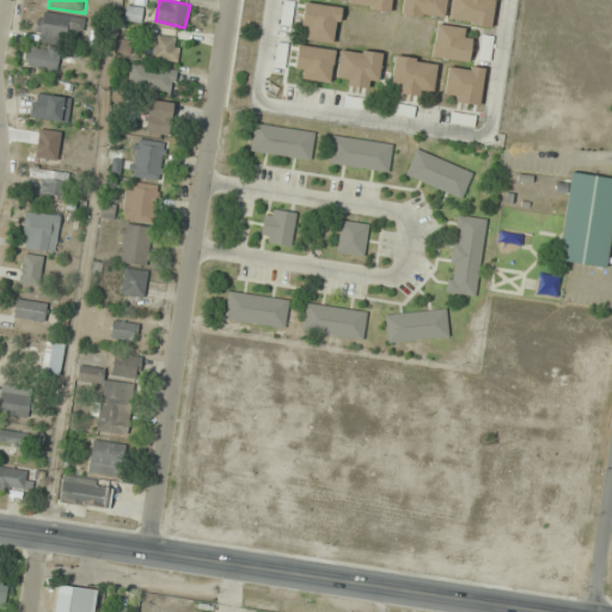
[(390,12),(390,0),(348,0),(348,7),(390,12)]
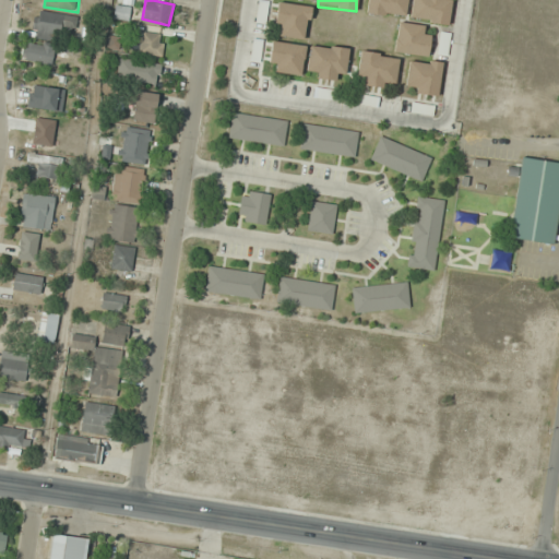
[(367,0),(366,13),(405,19),(406,0),(367,0)]
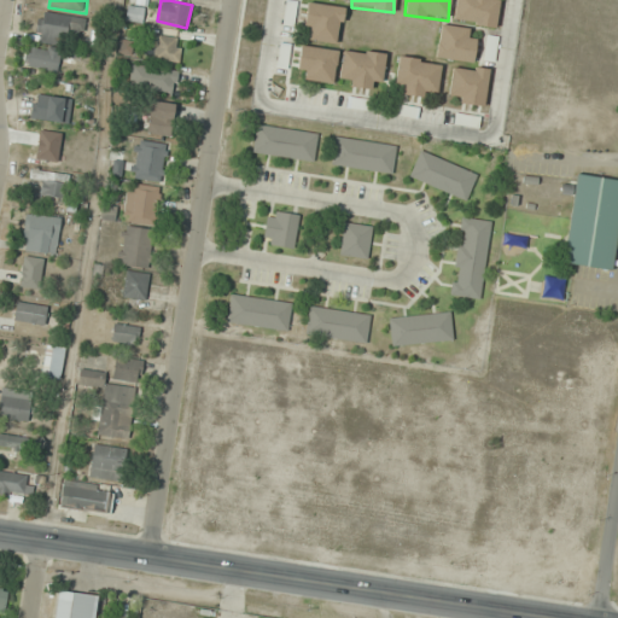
[(456,0),(453,22),(496,28),(501,0),(497,0),(456,0)]
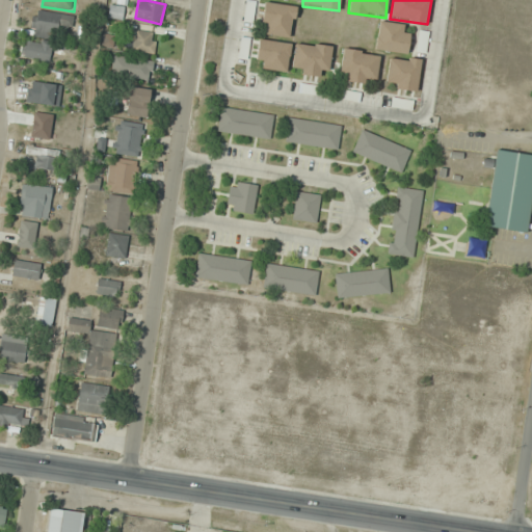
[(264,37),(295,35),(292,3),(262,5),(264,37)]
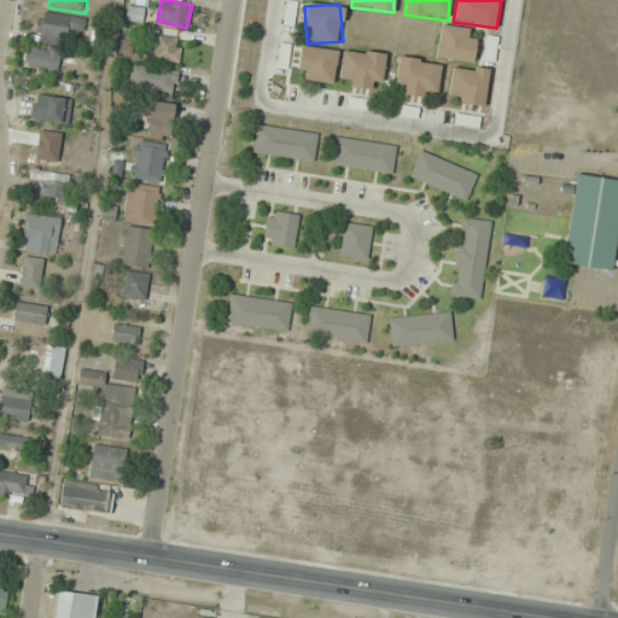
[(143,7),(127,6),(127,21),(143,22),(143,7)]
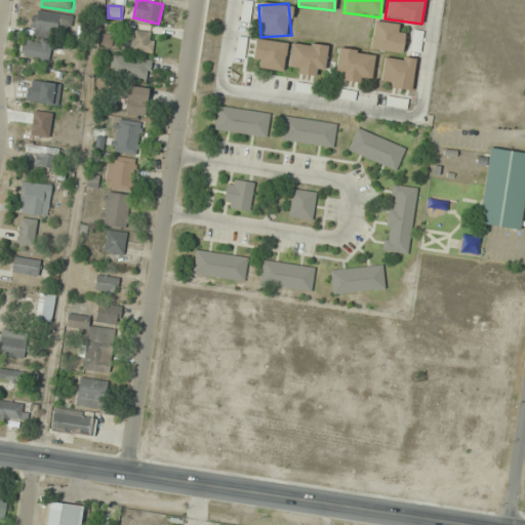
[(34,34),(58,32),(57,27),(72,26),(71,10),(32,15),(34,34)]
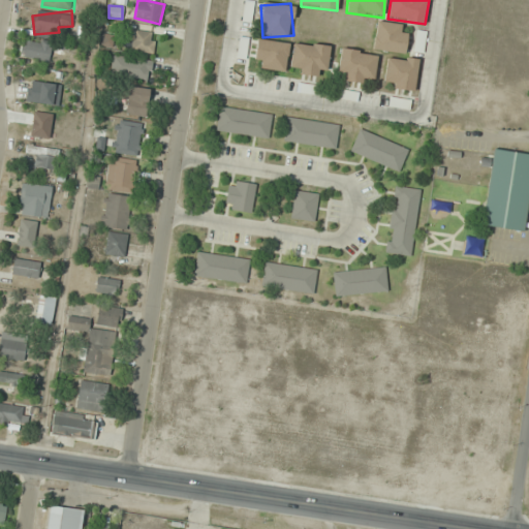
[(407,26),(377,21),(372,49),(402,55),(407,26)]
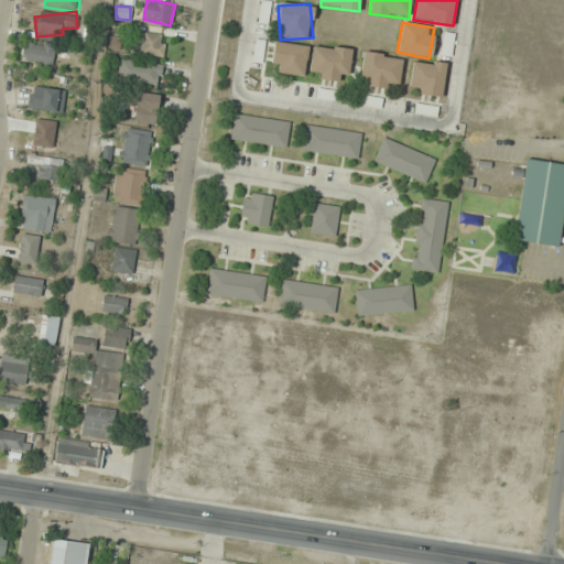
[(162,57),(166,36),(143,31),(140,53),(162,57)]
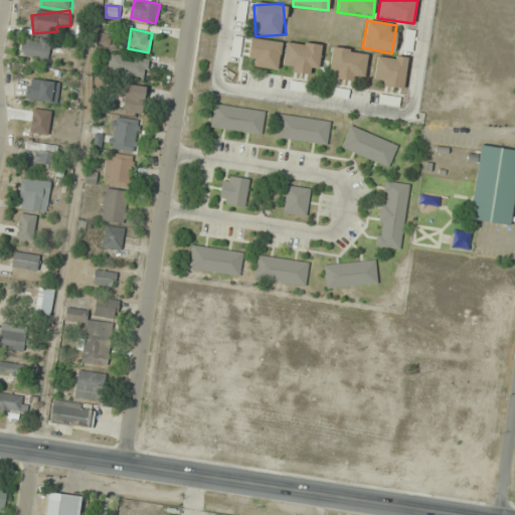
[(281,41),(249,38),(248,57),(255,57),(254,67),(279,69),(281,41)]
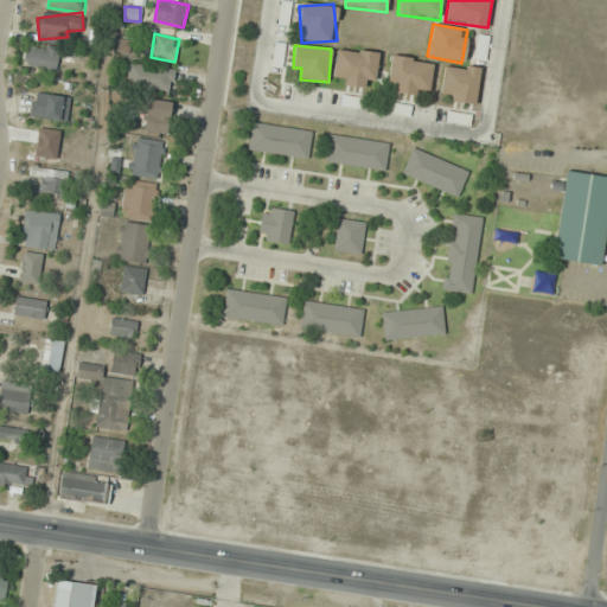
[(58,48),(26,48),(26,68),(58,68),(58,48)]
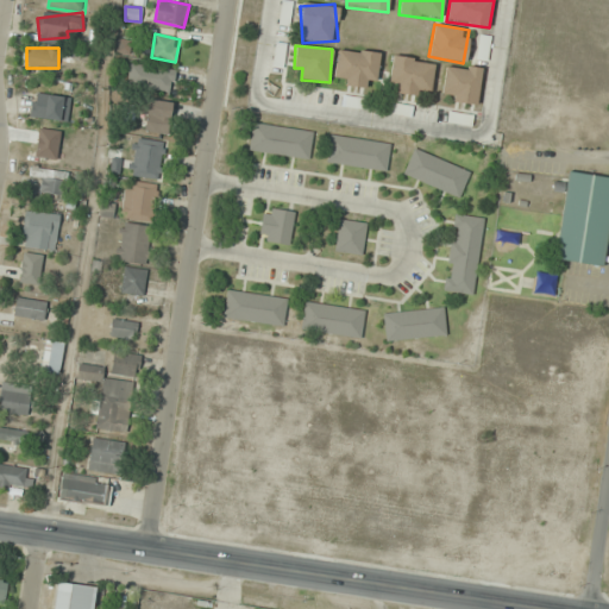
[(366,80),(377,81),(380,52),(338,48),(333,83),(366,87),(366,80)]
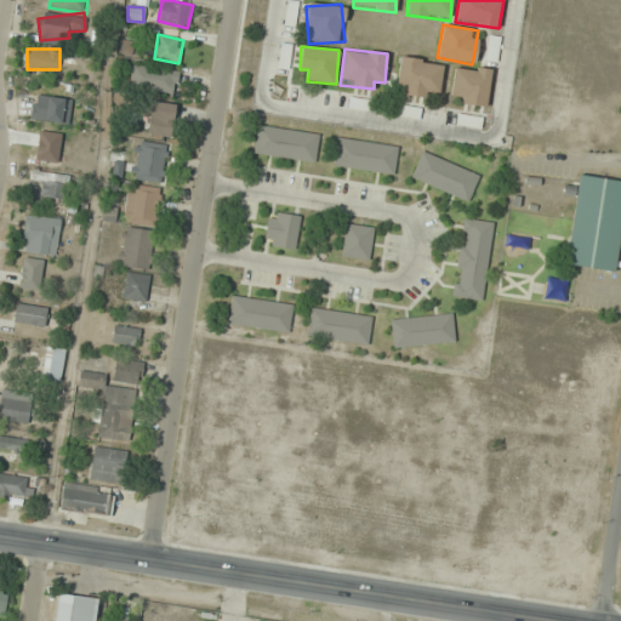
[(406,86),(405,95),(438,100),(443,63),(399,57),(396,84),(406,86)]
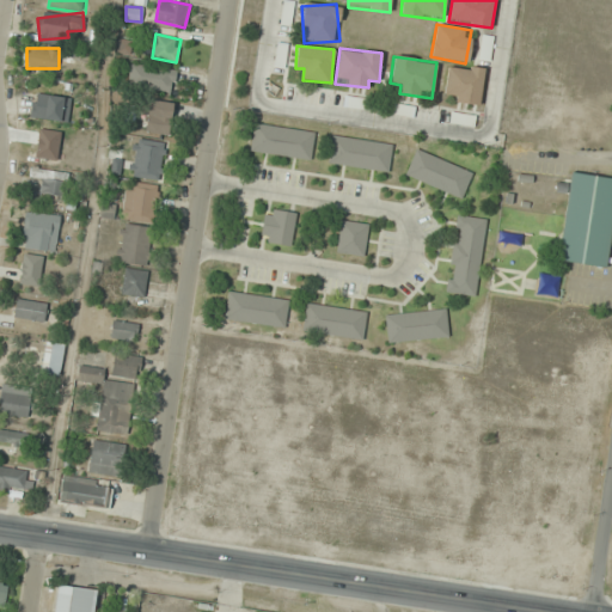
[(484,71),(448,65),(444,99),(479,105),(484,71)]
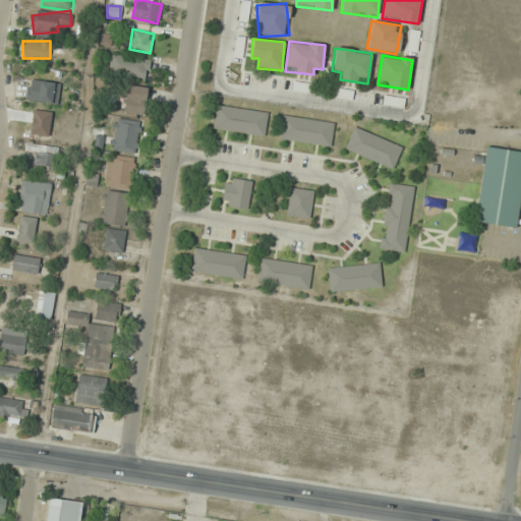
[(148,78),(150,61),(117,56),(114,73),(148,78)]
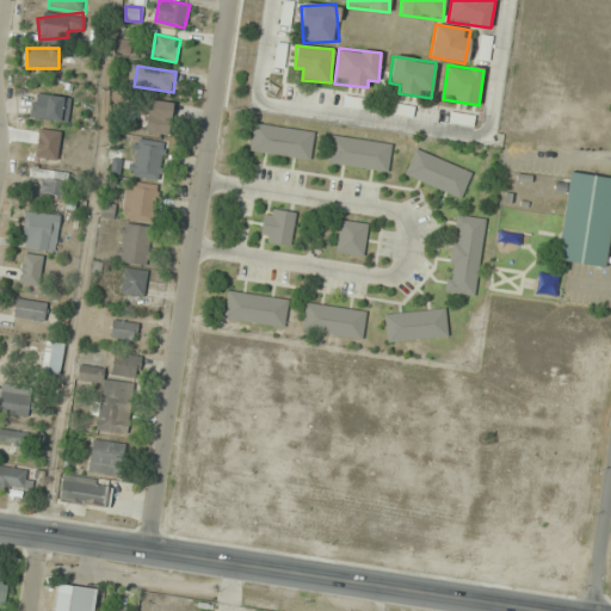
[(60,122),(65,98),(36,93),(32,116),(60,122)]
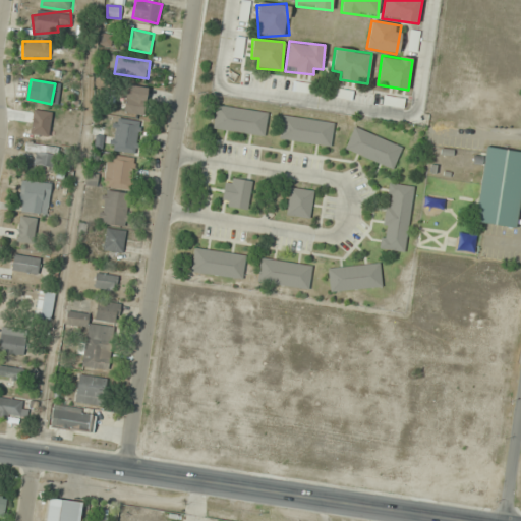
[(125,85),(123,113),(145,115),(147,87),(125,85)]
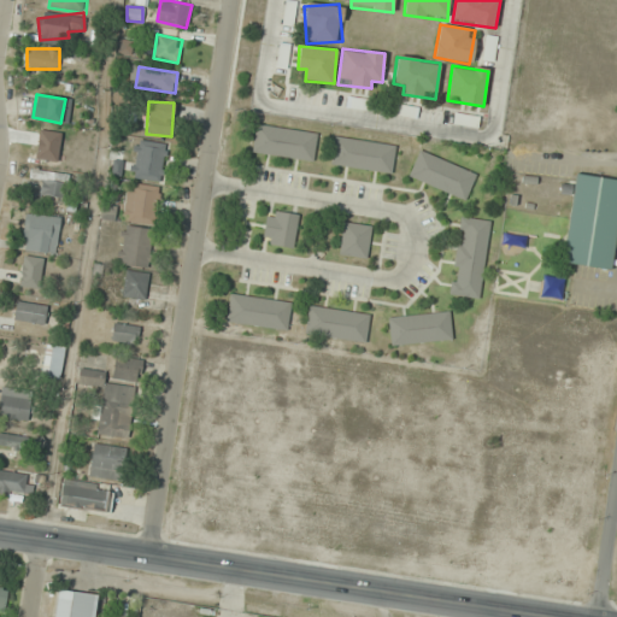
[(392,113),(416,119),(418,109),(394,103),(392,113)]
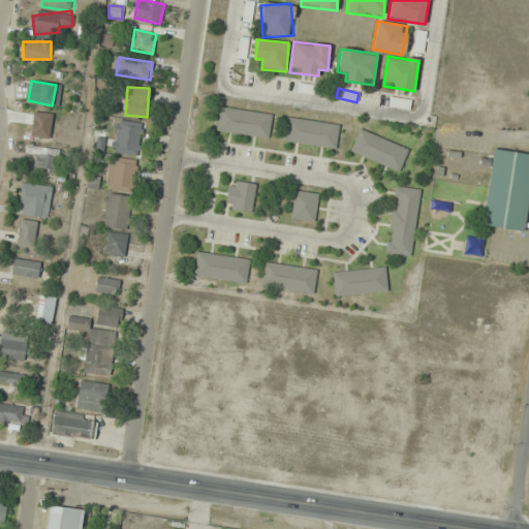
[(273,114),(219,106),(216,131),(269,138),(273,114)]
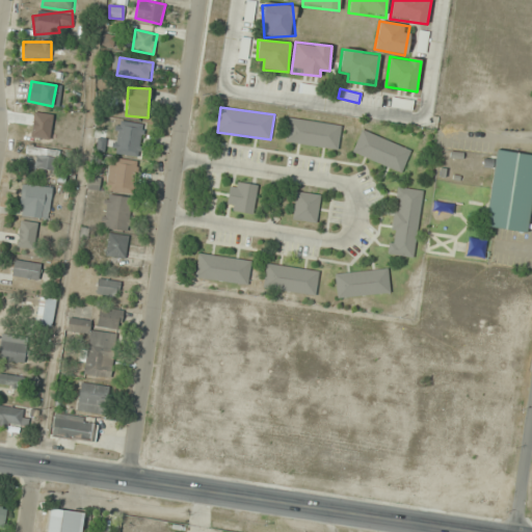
[(342,126),(288,116),(284,142),(338,151),(342,126)]
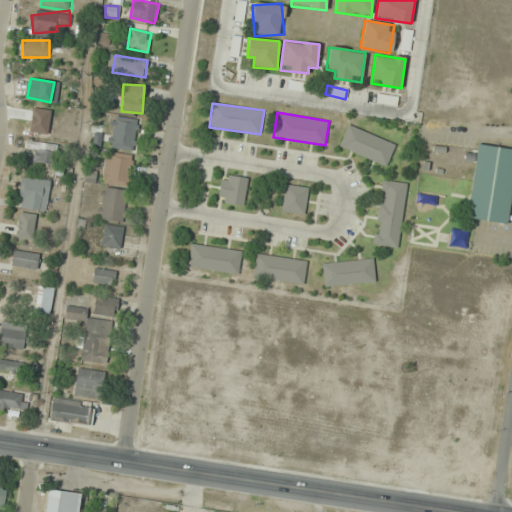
[(137,119),(113,116),(110,148),(134,150),(137,119)]
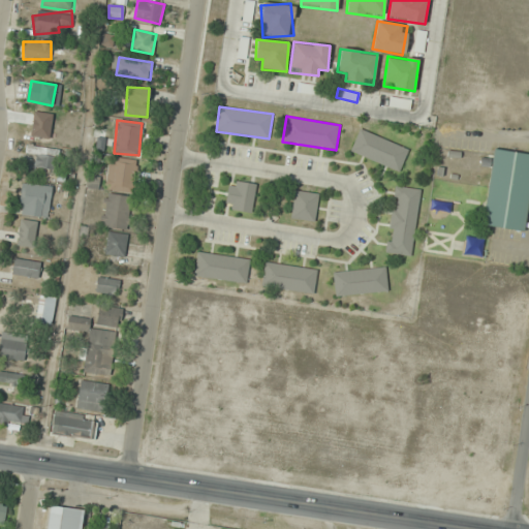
[(409,149),(360,128),(349,152),(399,173),(409,149)]
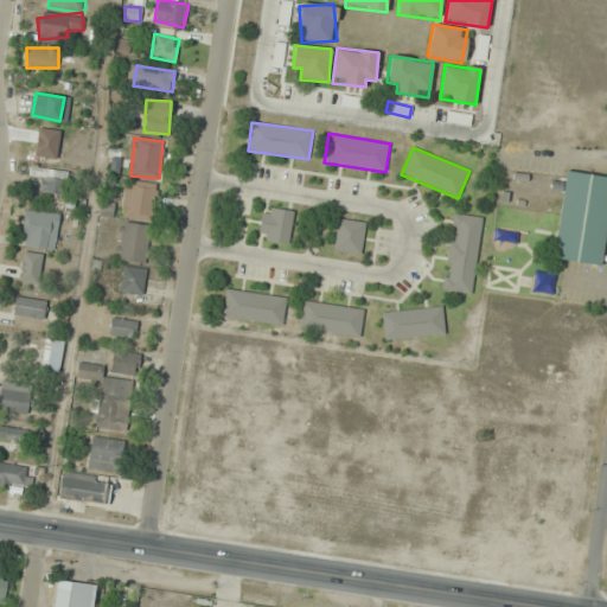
[(40,195),(66,195),(66,171),(42,170),(40,195)]
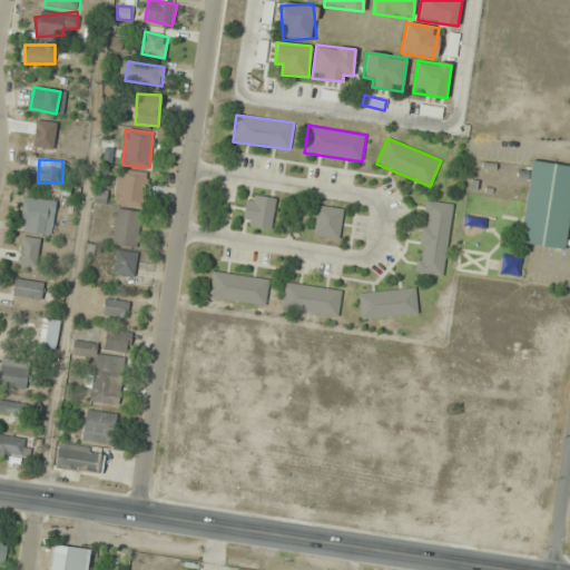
[(519,243),(564,249),(569,209),(569,166),(531,160),(519,243)]
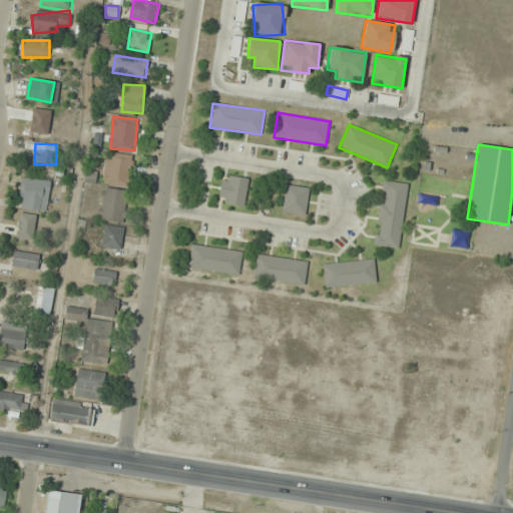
[(133,156),(111,151),(105,182),(127,187),(133,156)]
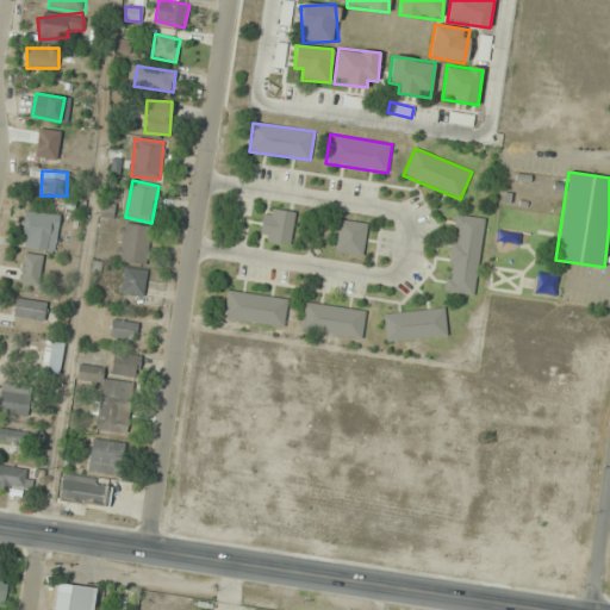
[(297,216),(268,205),(257,237),(286,247),(297,216)]
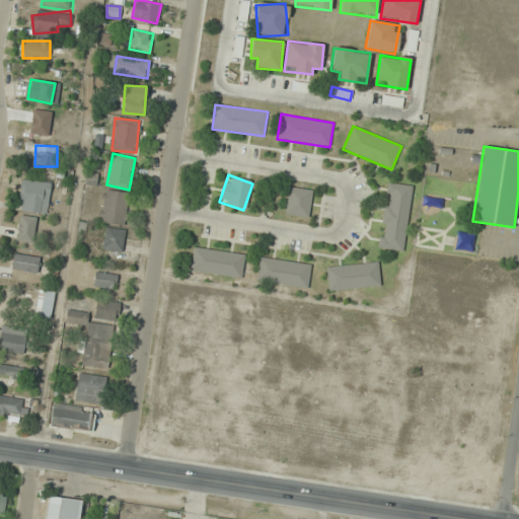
[(19,209),(47,214),(51,184),(24,179),(19,209)]
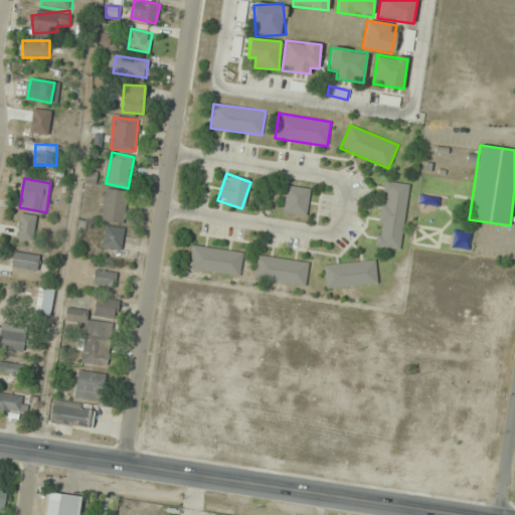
[(409,184),(384,181),(375,246),(400,249),(409,184)]
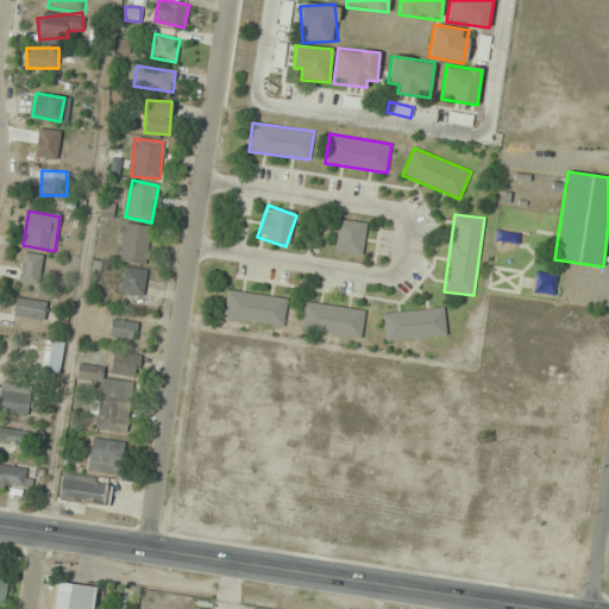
[(333,250),(362,255),(368,224),(340,219),(333,250)]
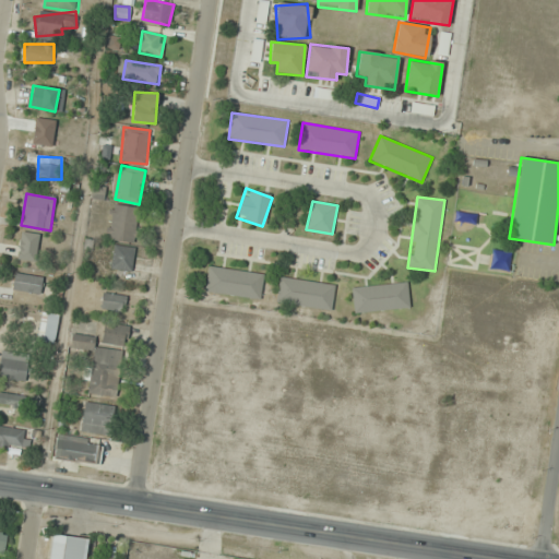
[(140,210),(114,204),(107,238),(133,244),(140,210)]
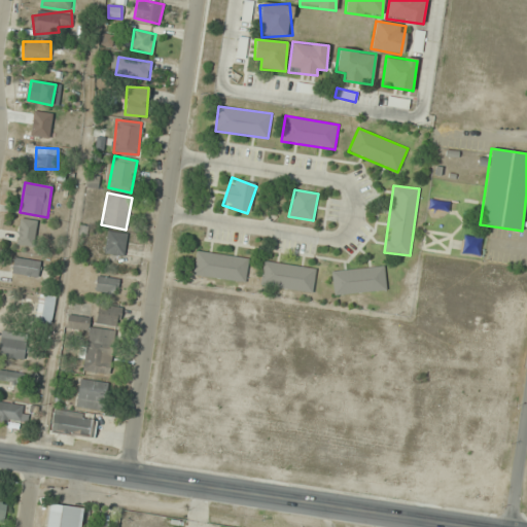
[(16,244),(34,246),(37,220),(20,218),(16,244)]
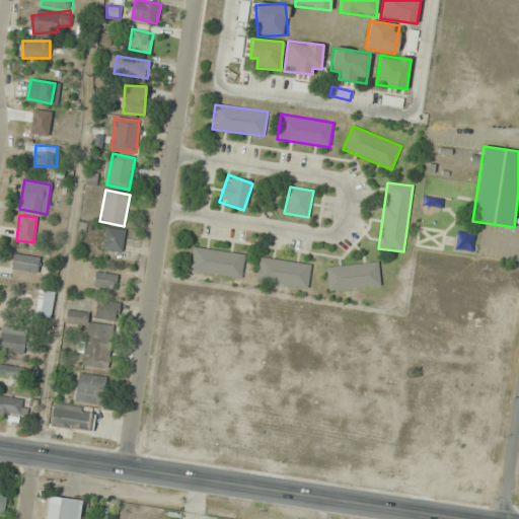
[(126,230),(105,227),(101,248),(122,252),(126,230)]
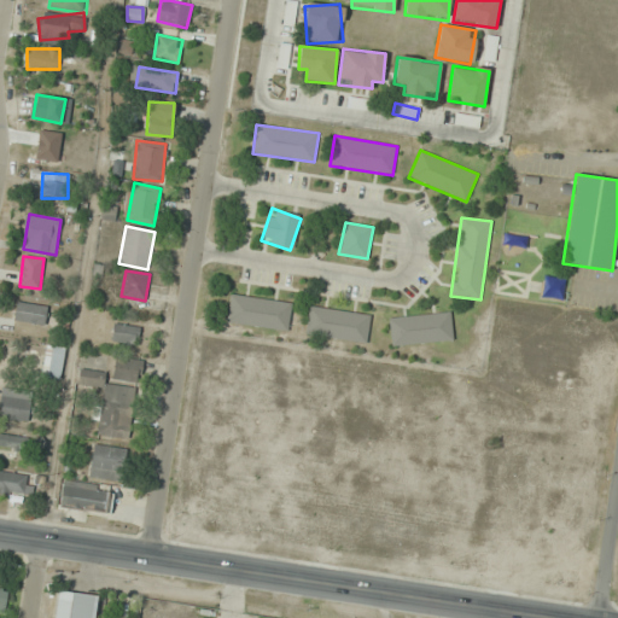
[(292,302),(229,295),(226,322),(289,330),(292,302)]
